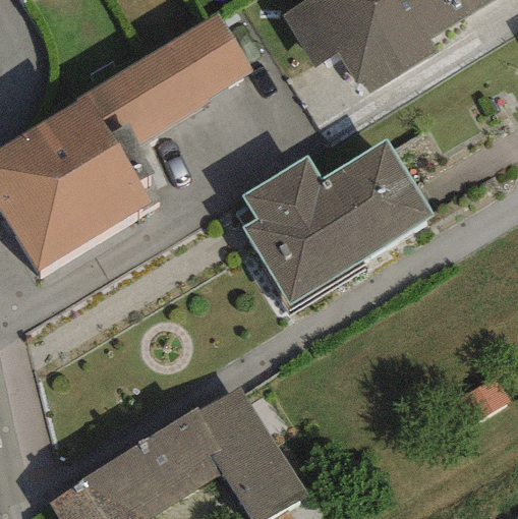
[(302,0),(304,3),(281,16),(312,70),(338,55),(361,95),(426,55),(420,46),(497,0),(302,0)]
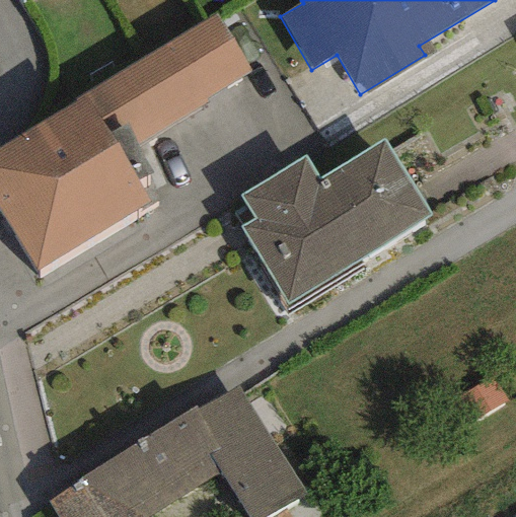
[(147,58),(0,147),(0,208),(39,270),(151,201),(121,152),(254,70),(219,13),(147,58)]
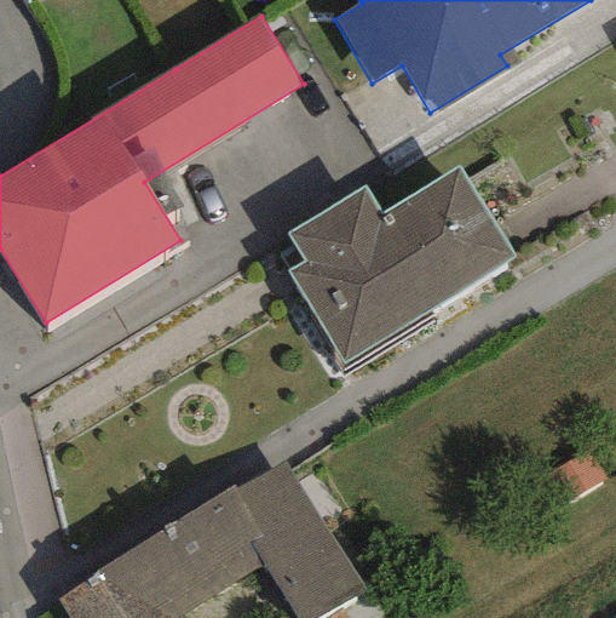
[(308,261),(287,273),(338,360),(517,257),(462,162),(381,210),(366,183),(288,227),(308,261)]
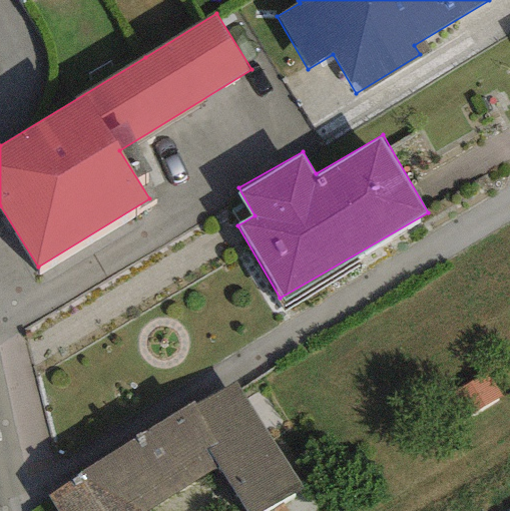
[(491,369),(442,393),(456,420),(504,396),(491,369)]
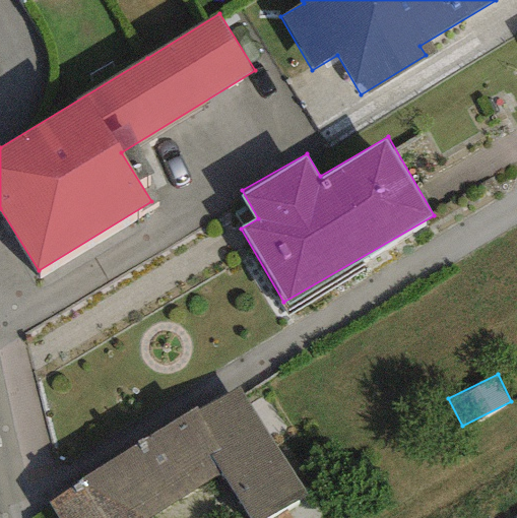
[(240,385),(200,409),(223,446),(210,454),(221,472),(249,517),(265,517),(307,493),(240,385)]
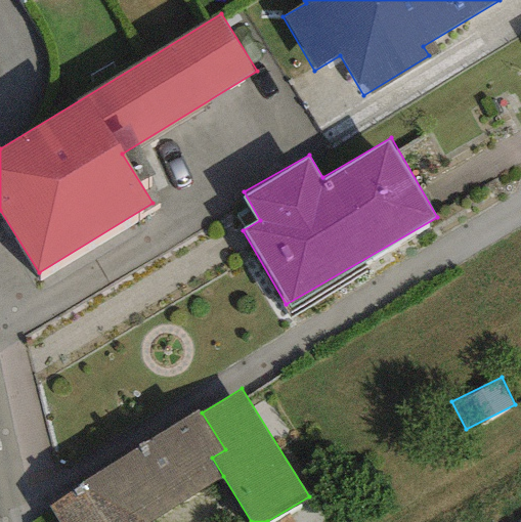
[(199,409),(49,505),(59,521),(150,521),(223,476),(212,458),(225,449),(202,412),(199,409)]
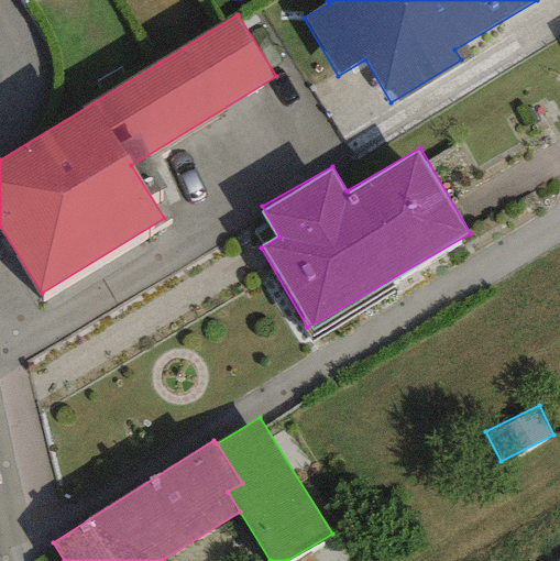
All buildings are outlined.
